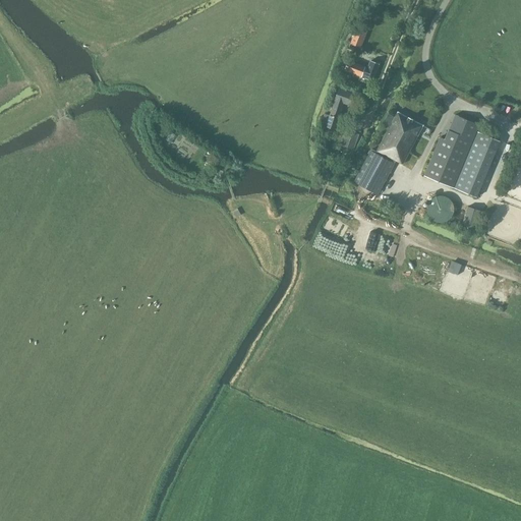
[(353,37),(350,44),(360,49),(363,42),(353,37)]
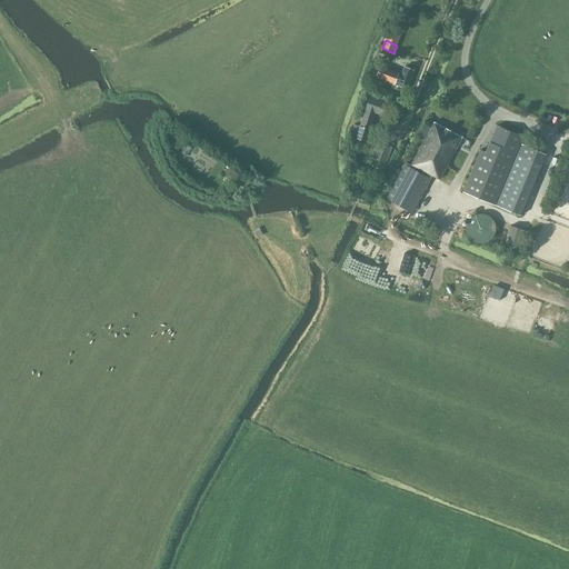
[(403,70),(405,67),(407,68),(410,59),(398,55),(393,67),(403,70)]
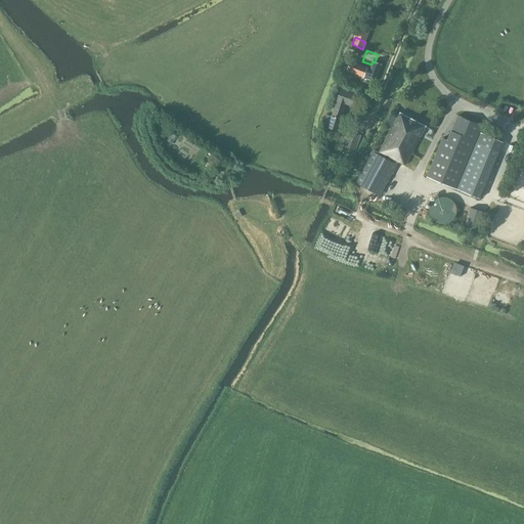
[(373,61),(372,66),(369,71),(353,64),(350,73),(376,83),(382,66),(373,61)]
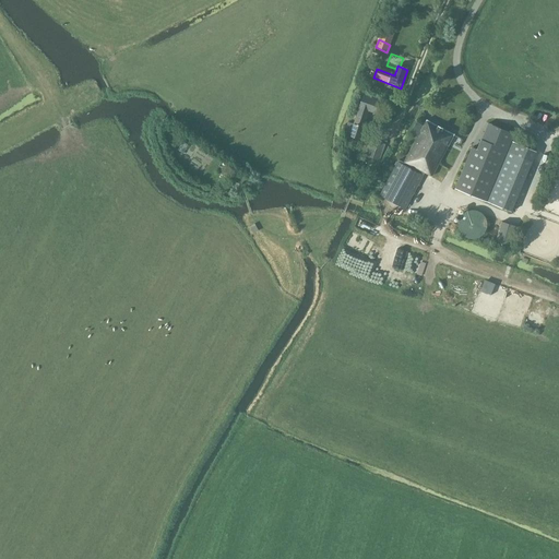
[(378,115),(381,102),(364,95),(354,126),(348,123),(345,132),(351,133),(351,137),(359,140),(368,111),(378,115)]
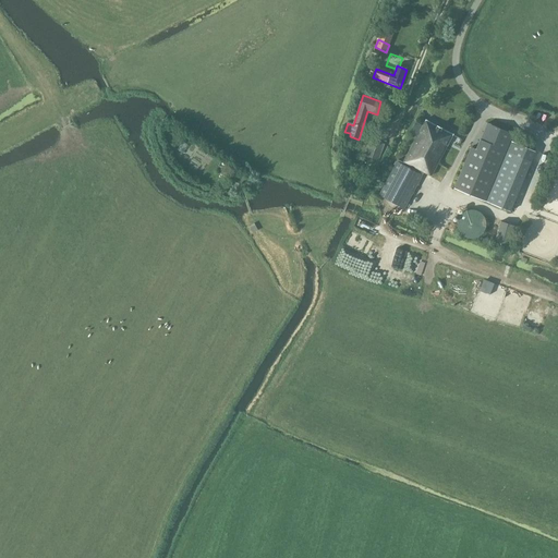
[(417,136),(415,140),(403,164),(398,161),(379,196),(404,210),(424,173),(432,177),(453,135),(426,121),(423,126),(416,123),(411,133),(417,136)]
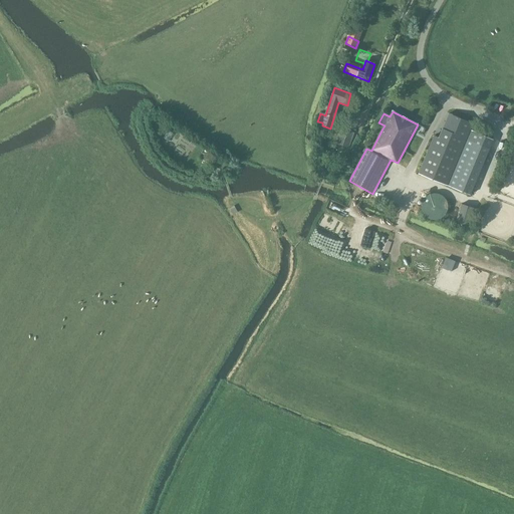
[(435,136),(419,174),(448,186),(471,130),(473,123),(454,115),(450,124),(454,125),(451,133),(443,129),(439,138),(435,136)]
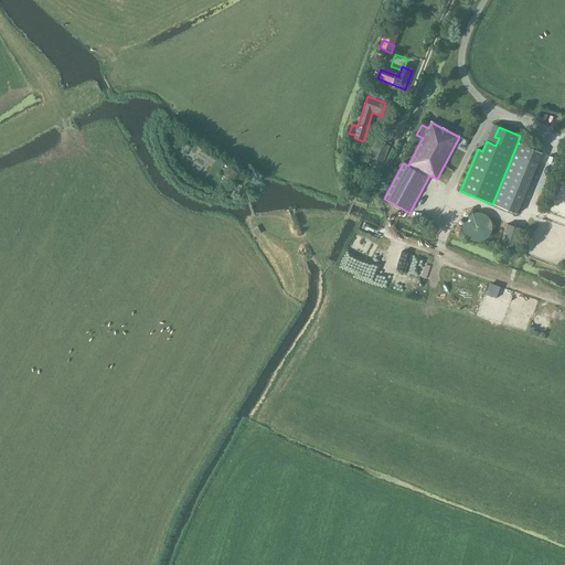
[(370,158),(383,162),(388,146),(375,141),(370,158)]
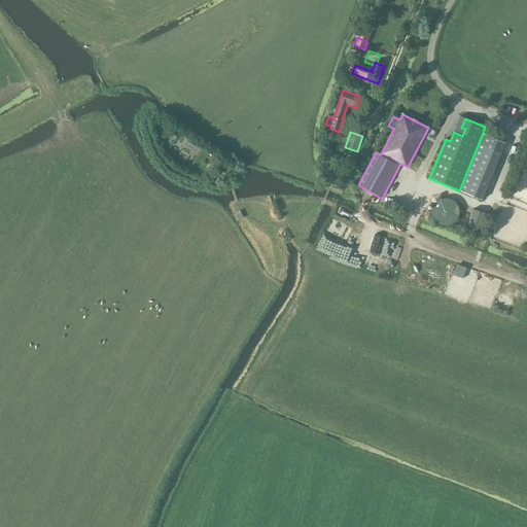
[(459,190),(482,200),(505,143),(483,133),(459,190)]
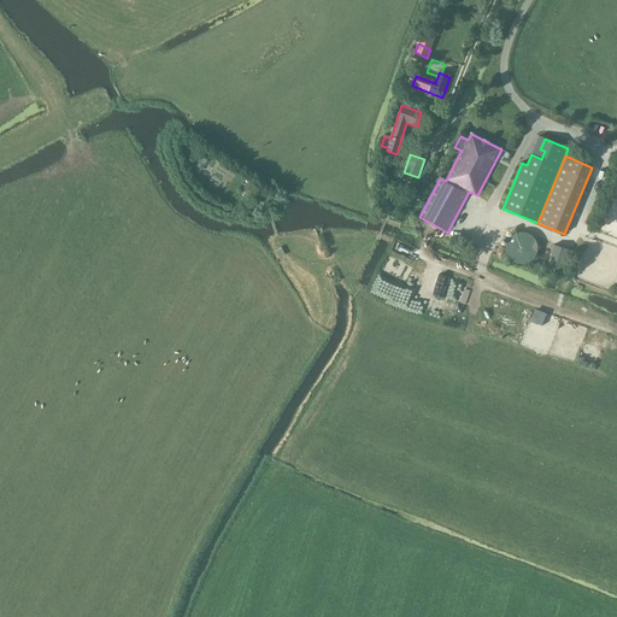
[(486,182),(479,197),(488,201),(495,187),(486,182)]
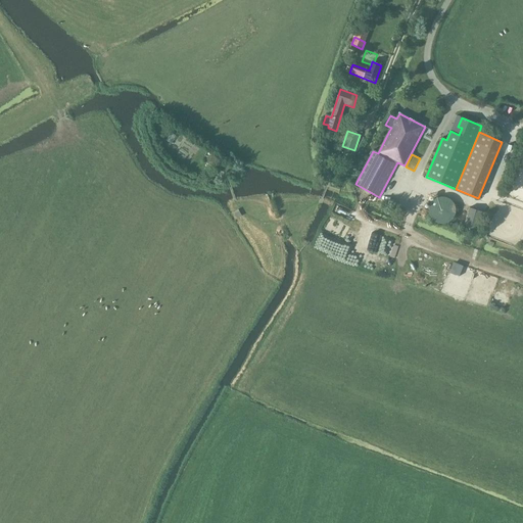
[(216,165),(226,173),(230,167),(220,159),(216,165)]
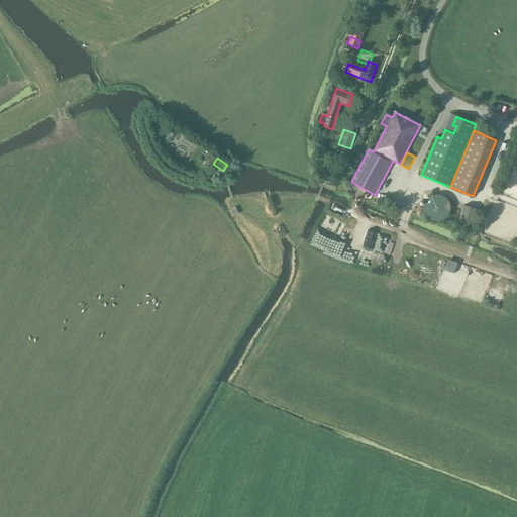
[(206,167),(210,162),(208,160),(201,171),(205,175),(208,169),(206,167)]
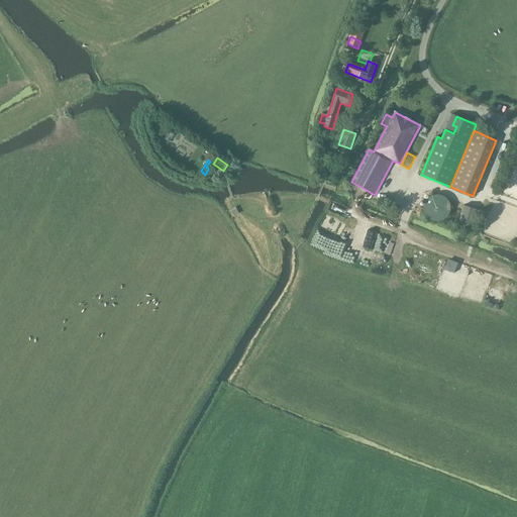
[(432,220),(434,221),(436,221),(439,221),(441,220),(444,219),(446,218),(447,216),(449,214),(450,212),(450,210),(450,207),(450,205),(449,203),(448,200),(447,199),(445,197),(443,196),(441,195),(438,194),(436,194),(434,195),(431,196),(429,197),(427,198),(426,200),(425,202),(424,205),(424,207),(424,209),(424,212),(425,214),(427,216),(428,218),(430,219),(432,220)]
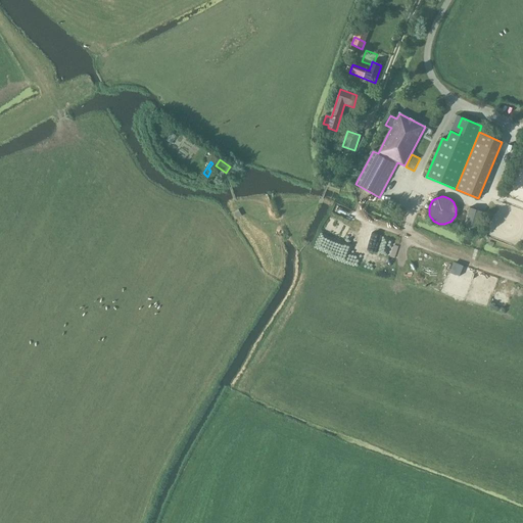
[(485,215),(460,204),(453,224),(477,234),(485,215)]
